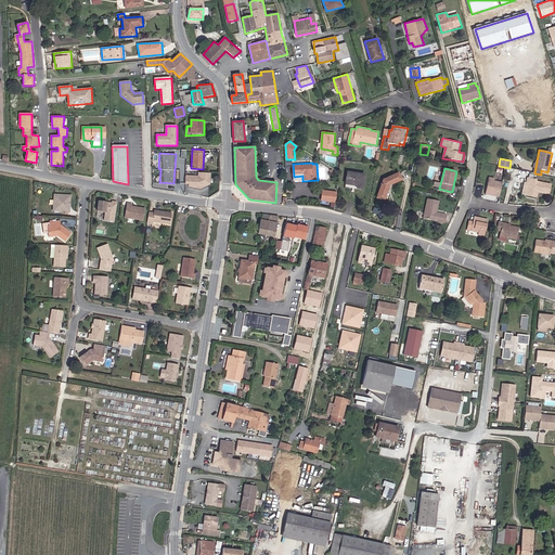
[(365,175),(348,171),(346,184),(358,186),(358,189),(363,189),(365,175)]
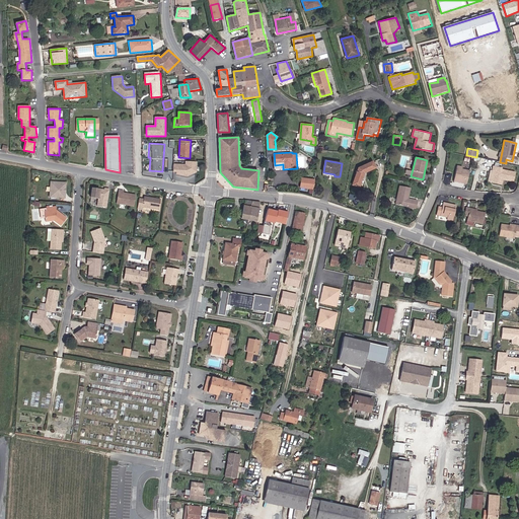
[(373,160),(358,167),(352,186),(360,188),(365,173),(377,168),(373,160)]
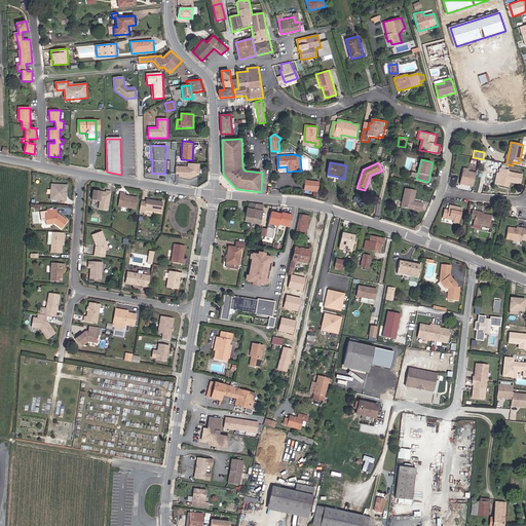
[(188,168),(176,167),(176,174),(179,174),(179,177),(189,180),(198,176),(199,165),(189,164),(188,168)]
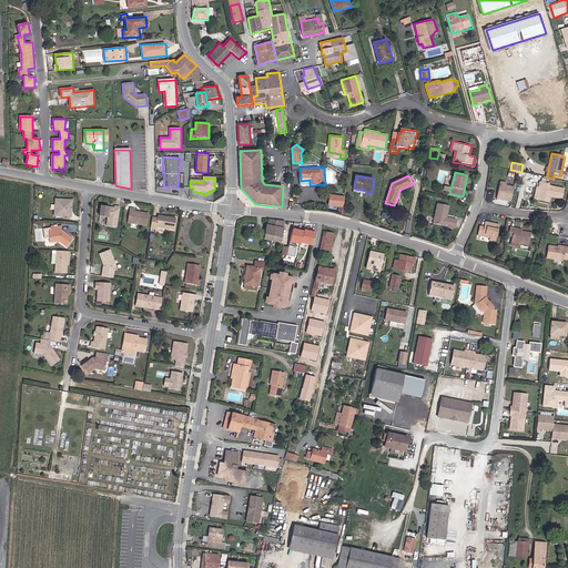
[(507,182),(500,181),(498,199),(510,202),(514,186),(507,185),(507,182)]
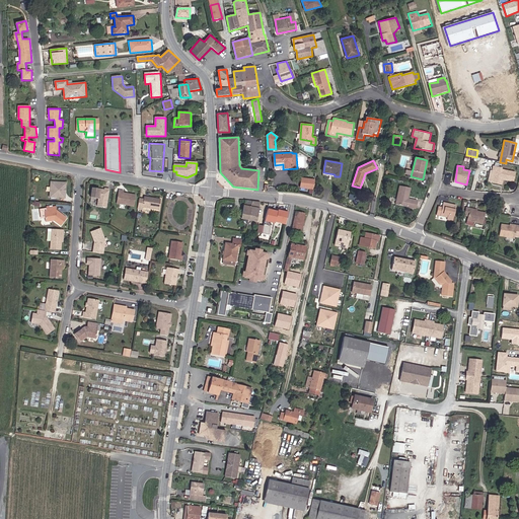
[(503,168),(494,166),(493,170),(491,170),(490,180),(503,184),(504,179),(514,182),(516,172),(503,170),(503,168)]
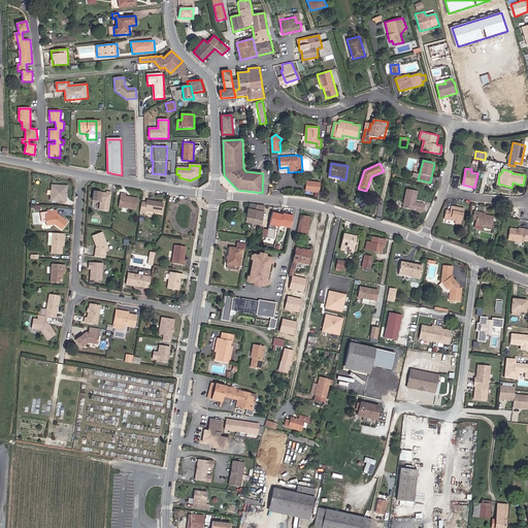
[(321,183),(306,180),(304,191),(320,193),(321,183)]
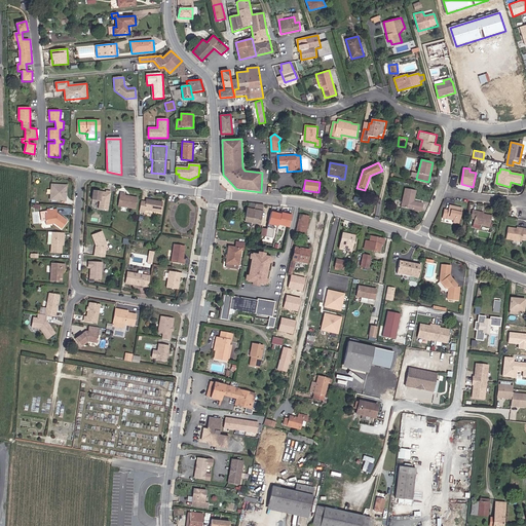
[(68,185),(51,183),(50,200),(67,202),(68,185)]
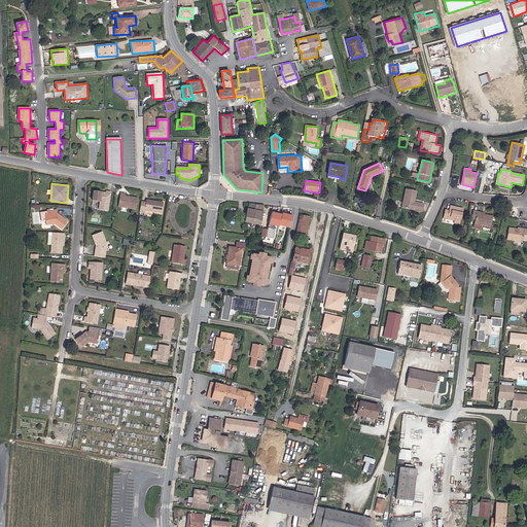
[(418,190),(406,188),(402,207),(423,212),(424,203),(416,202),(418,190)]
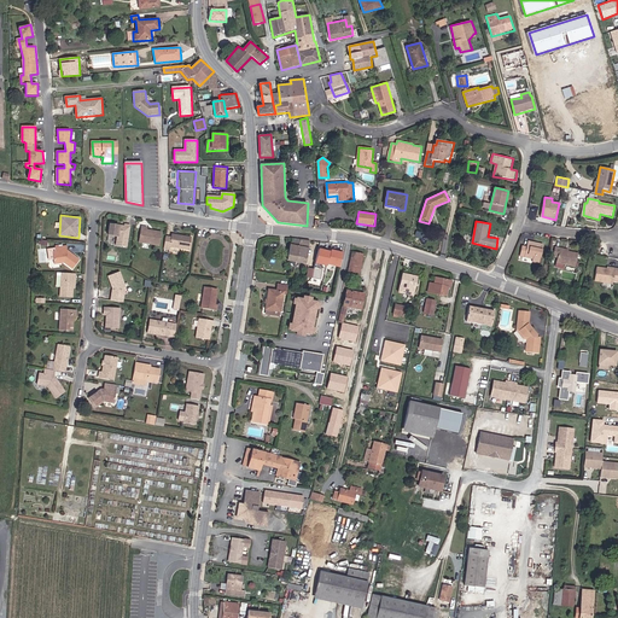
[(124,226),(111,223),(109,235),(117,237),(117,245),(128,248),(130,225),(126,223),(124,226)]
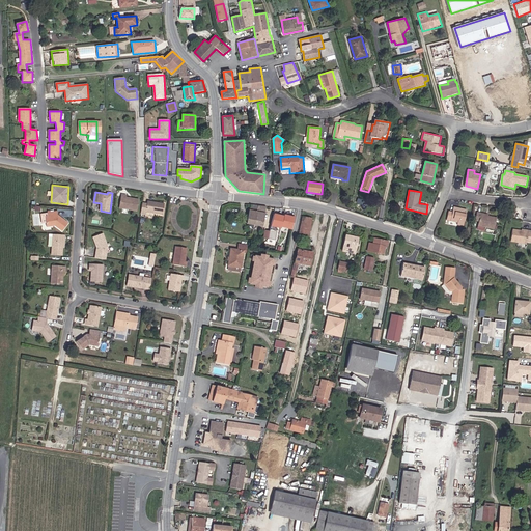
[(128,195),(121,194),(119,208),(138,213),(140,199),(128,197),(128,195)]
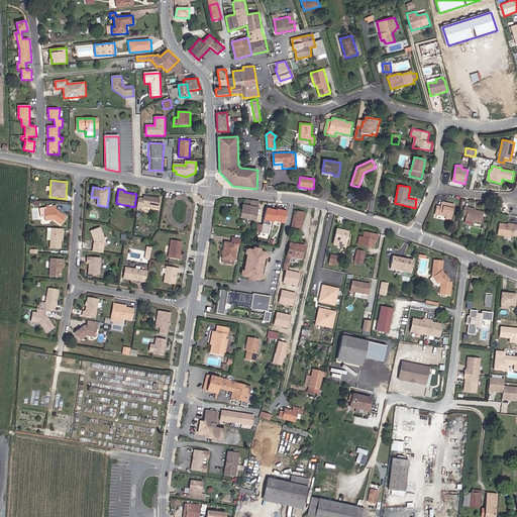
[(144,198),(139,197),(137,210),(141,211),(143,207),(159,210),(161,198),(144,196),(144,198)]
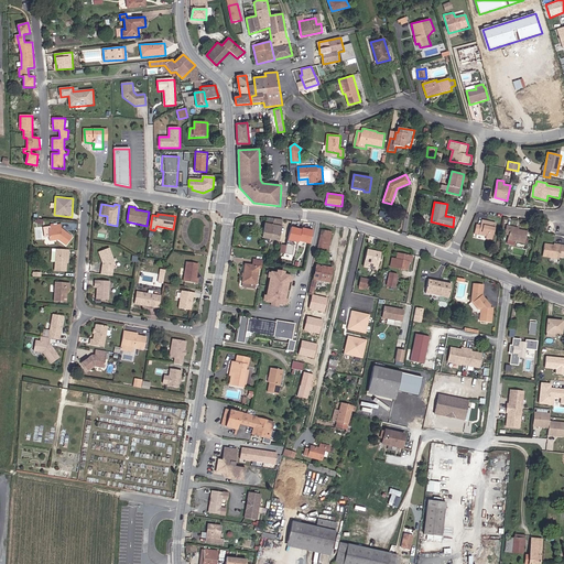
[(283,219),(267,217),(261,238),(280,241),(283,219)]
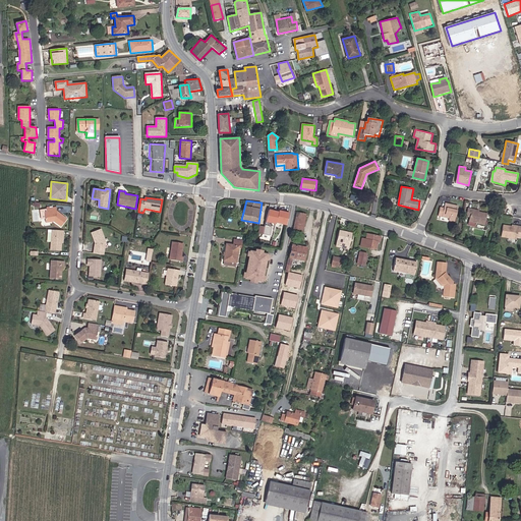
[(445,208),(441,207),(439,216),(449,218),(450,221),(455,222),(458,207),(446,204),(445,208)]
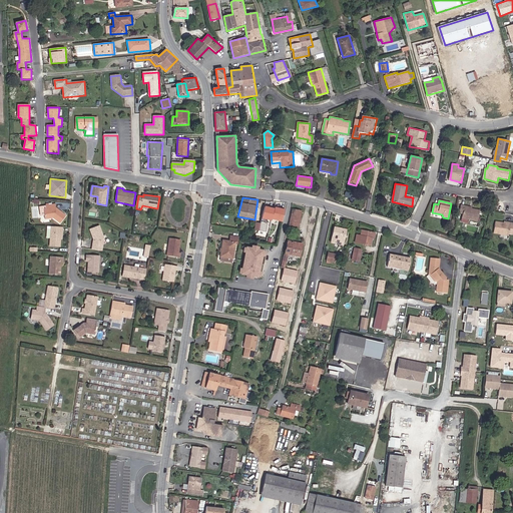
[(55,203),(46,205),(46,209),(44,209),(46,219),(54,218),(60,223),(66,215),(57,208),(55,203)]
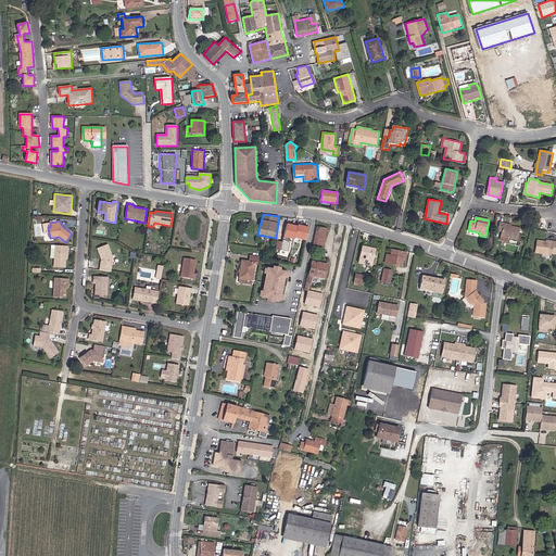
[(512,225),(500,222),(497,230),(502,231),(501,237),(518,240),(520,228),(512,226),(512,225)]
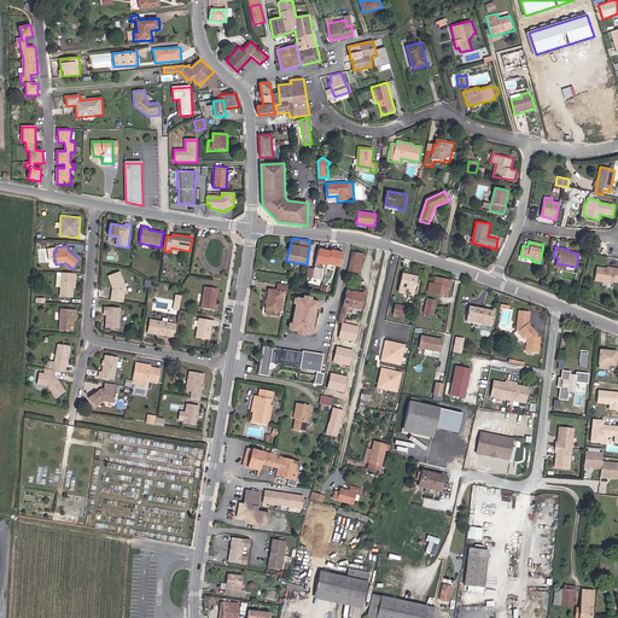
[(344,254),(320,249),(318,264),(342,269),(344,254)]
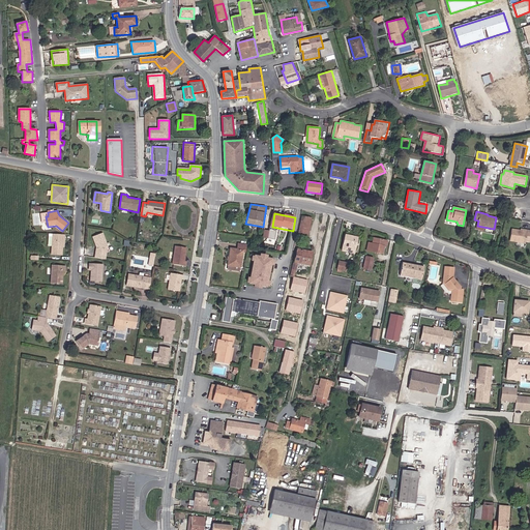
[(313,218),(302,215),(299,232),(310,235),(313,218)]
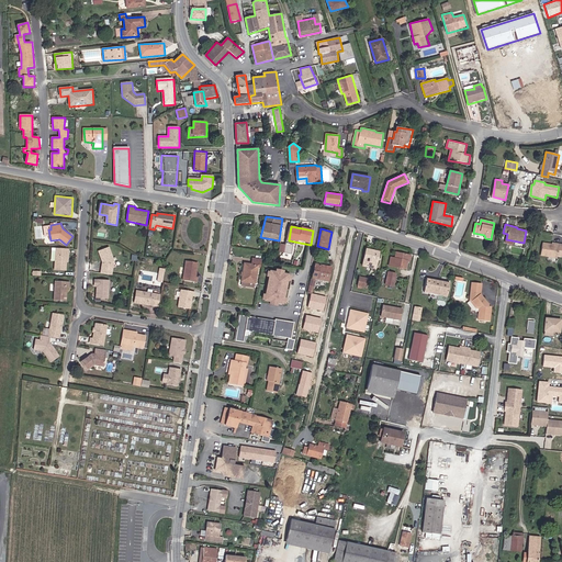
[(553,244),(542,243),(540,256),(558,258),(558,256),(561,257),(561,244),(553,243),(553,244)]
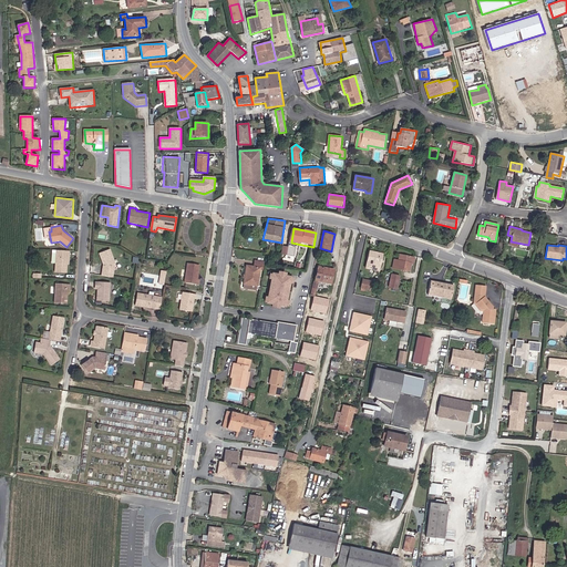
[(296,248),(282,246),(281,254),(295,256),(296,248)]
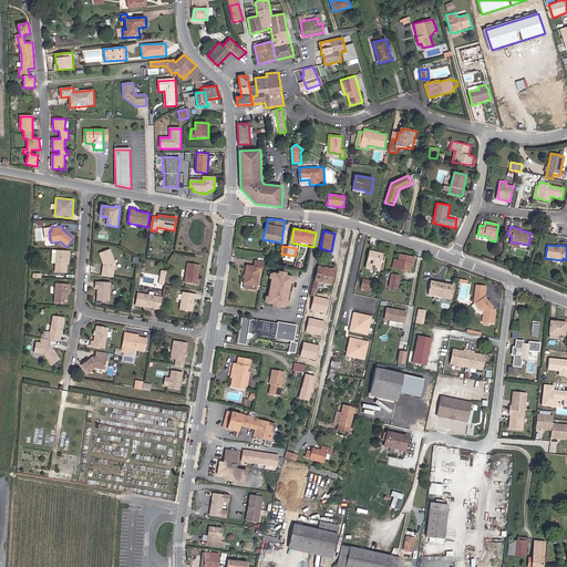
[(110,249),(100,254),(104,265),(102,275),(114,277),(116,263),(110,249)]
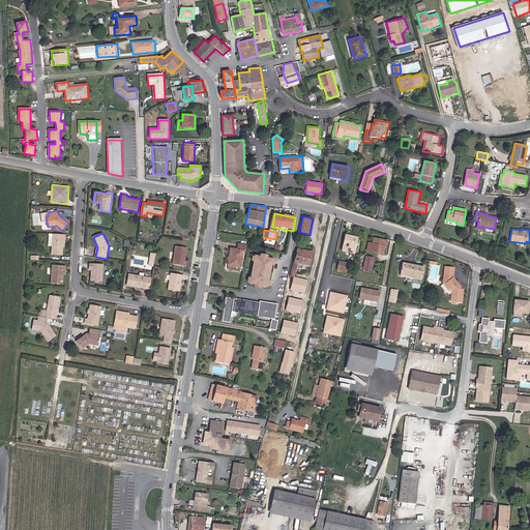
[(65,235),(53,234),(51,254),(64,256),(65,235)]
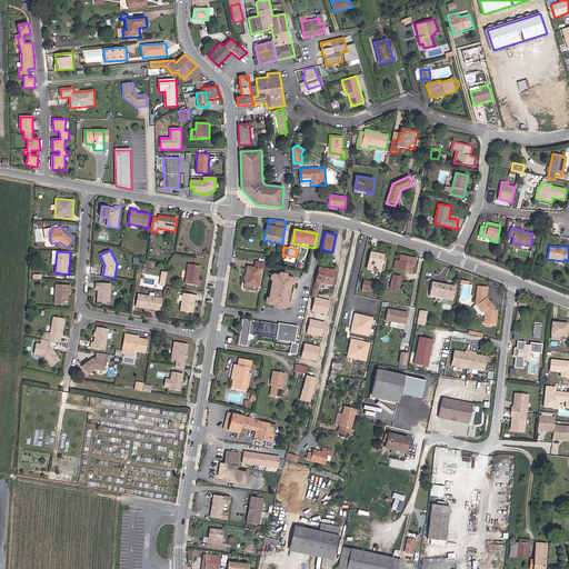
[(385,255),(371,251),(367,270),(382,272),(385,255)]
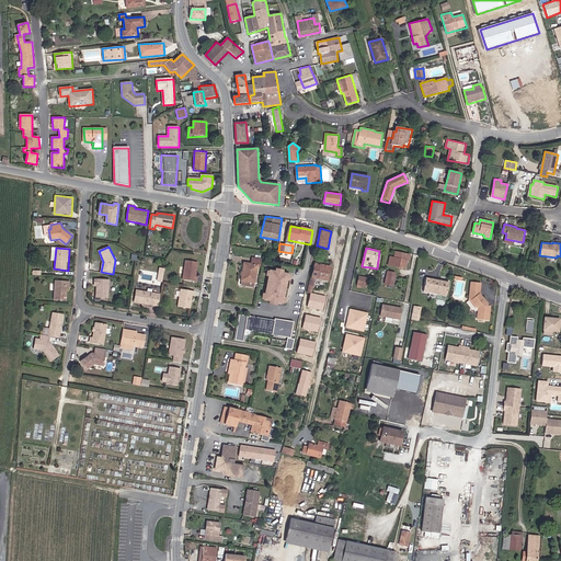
[(395,258),(390,256),(389,265),(405,270),(408,262),(410,263),(411,254),(396,252),(395,258)]
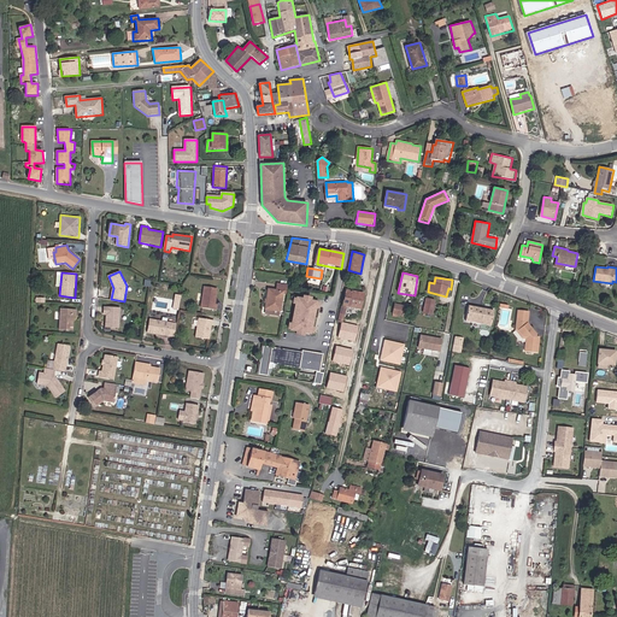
[(276,289),(269,288),(265,312),(281,316),(283,294),(287,294),(287,285),(277,283),(276,289)]
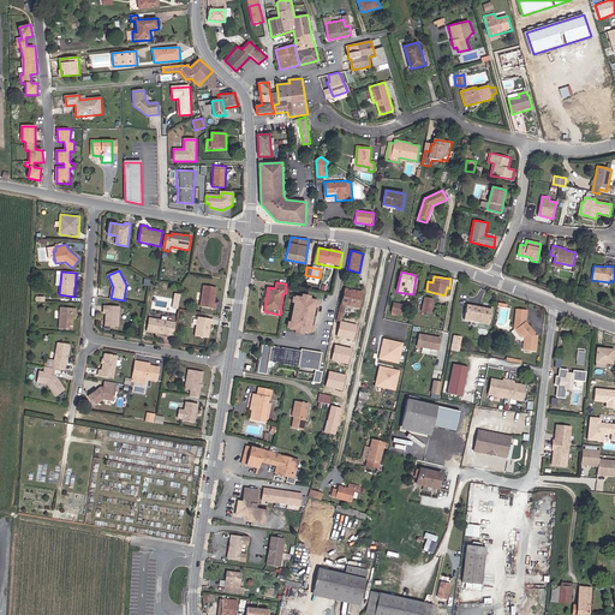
[(218,288),(203,285),(201,306),(218,310),(218,304),(215,303),(218,288)]
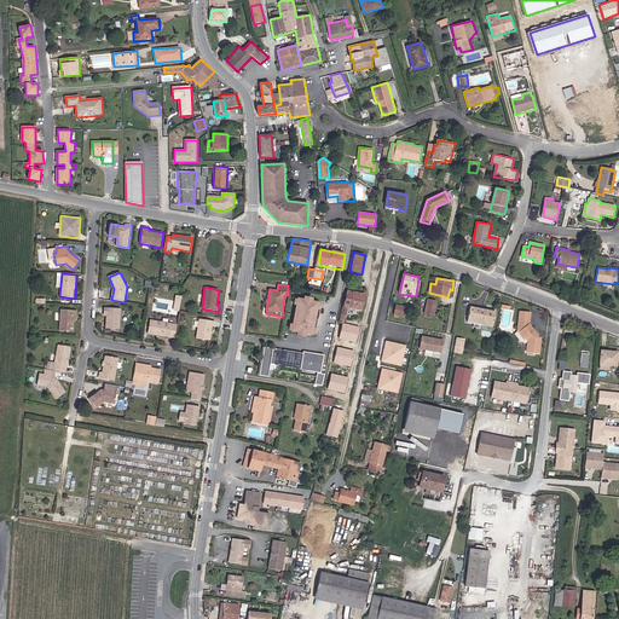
[(366,294),(348,290),(343,306),(363,311),(366,294)]
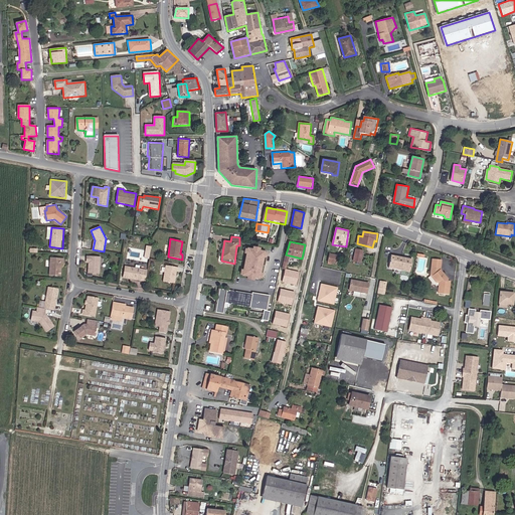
[(252,249),(246,247),(244,253),(246,254),(243,270),(241,269),(240,275),(247,277),(247,280),(253,281),(254,278),(259,279),(263,277),(264,274),(262,273),(265,258),(267,258),(268,253),(265,252),(266,251),(261,250),(261,248),(253,247),(252,249)]
